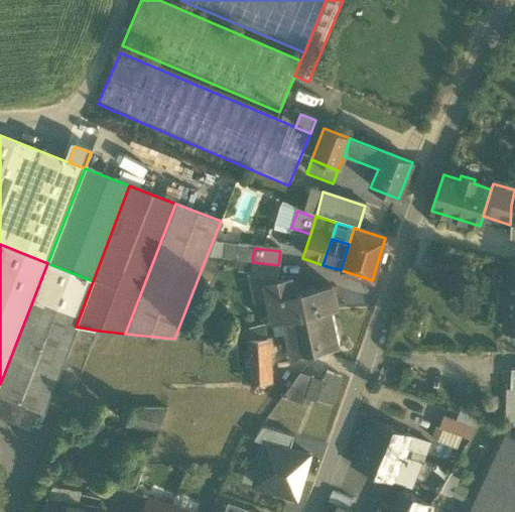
[(276,283),(278,265),(252,262),(251,273),(261,274),(264,286),(276,283)]
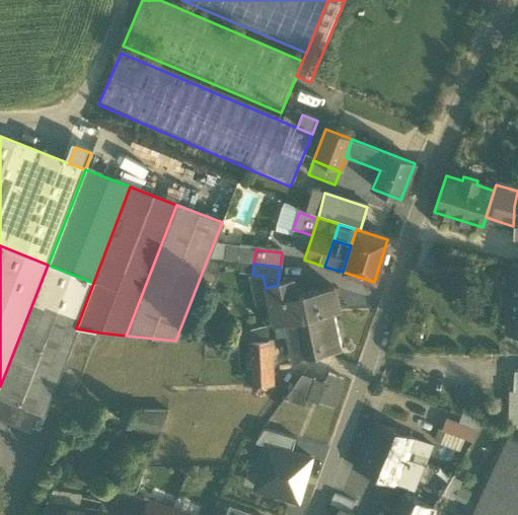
[(76,328),(93,283),(48,265),(0,386),(0,399),(3,400),(37,413),(43,416),(76,328)]
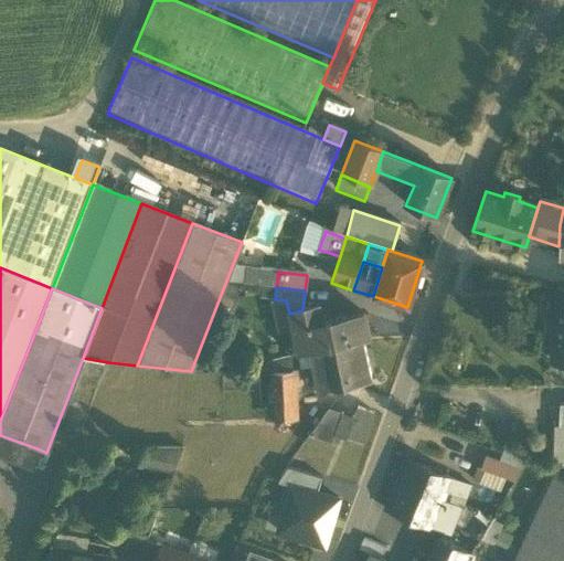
[(299,355),(308,352),(334,346),(330,323),(320,325),(316,307),(305,309),(302,310),(289,314),(299,355)]
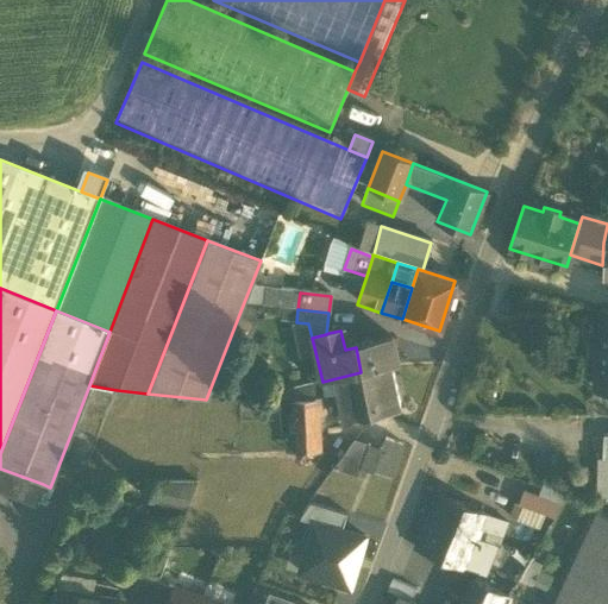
[(356,347),(361,372),(389,365),(396,364),(389,341),(356,347)]
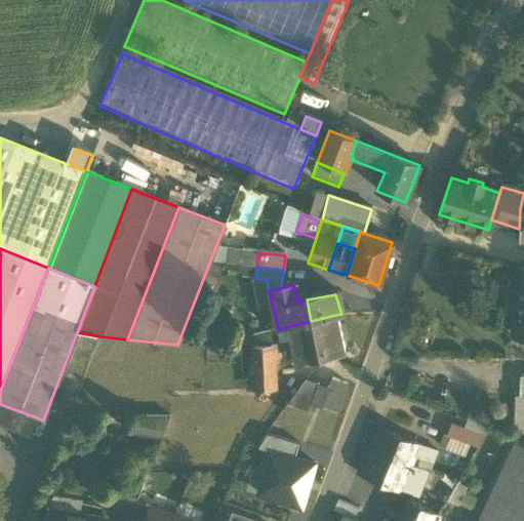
[(345,354),(335,315),(311,321),(320,360),(345,354)]
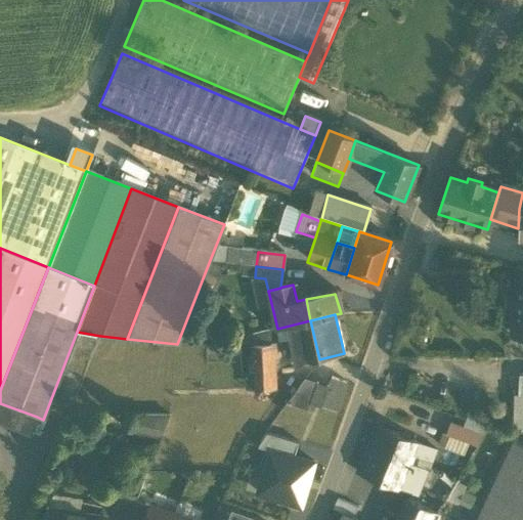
[(319,359),(310,320),(286,327),(295,364),(319,359)]
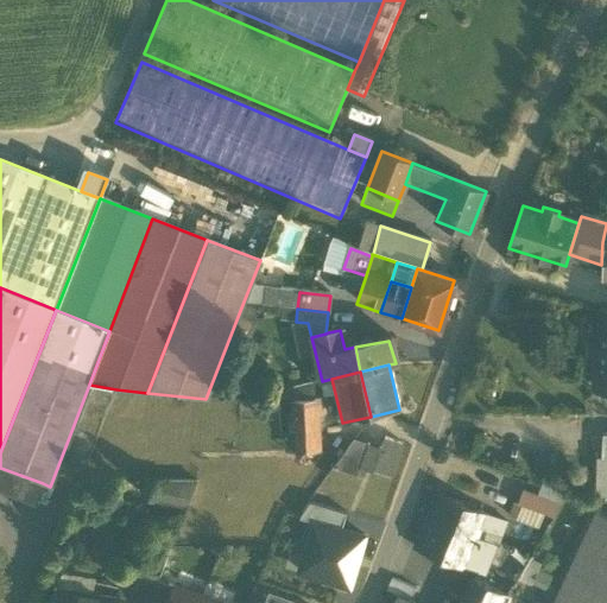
[(291,388),(295,456),(318,454),(316,418),(328,418),(323,397),(315,398),(315,382),(291,388)]
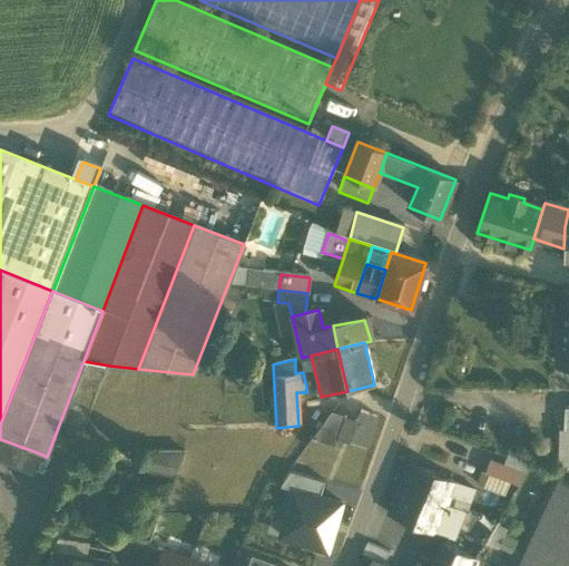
[(352,441),(364,446),(380,403),(364,406),(352,441)]
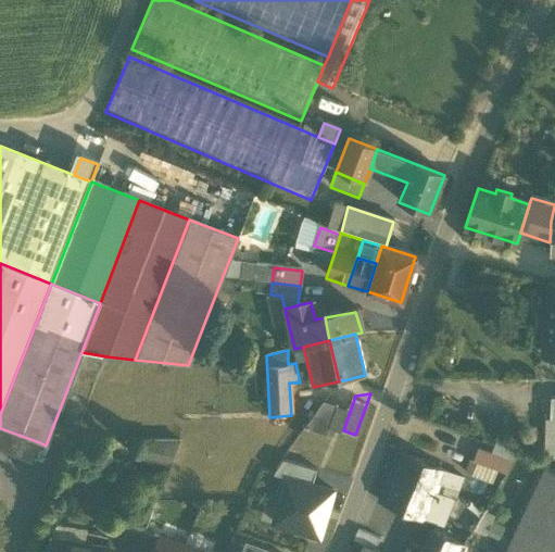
[(554,455),(554,419),(546,421),(545,455),(554,455)]
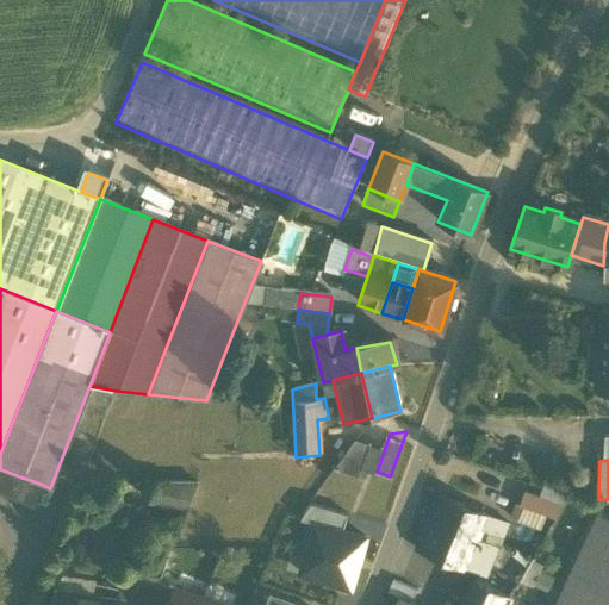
[(0,492),(35,506),(43,485),(4,471),(0,479),(0,492)]
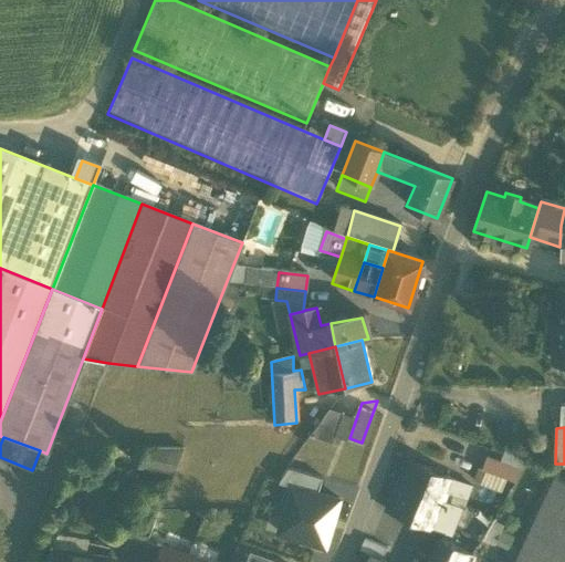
[(152,446),(147,467),(176,472),(180,450),(152,446)]
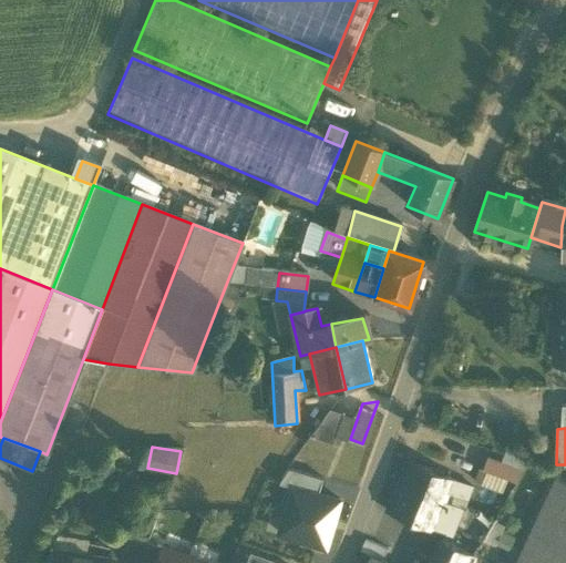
[(506,482),(515,485),(522,472),(486,459),(482,473),(506,482)]
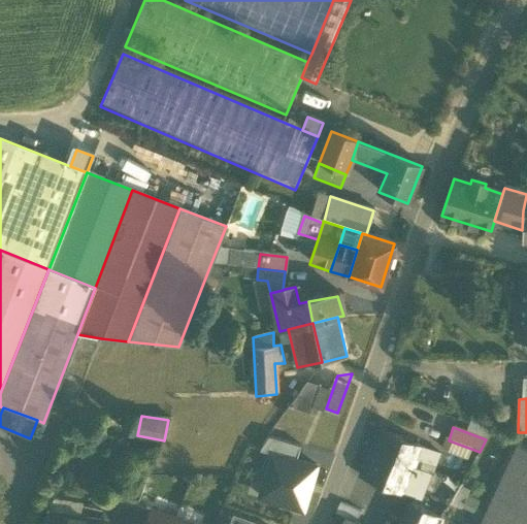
[(414,500),(420,502),(430,477),(416,470),(419,463),(433,468),(438,456),(379,432),(360,479),(415,500),(414,500)]
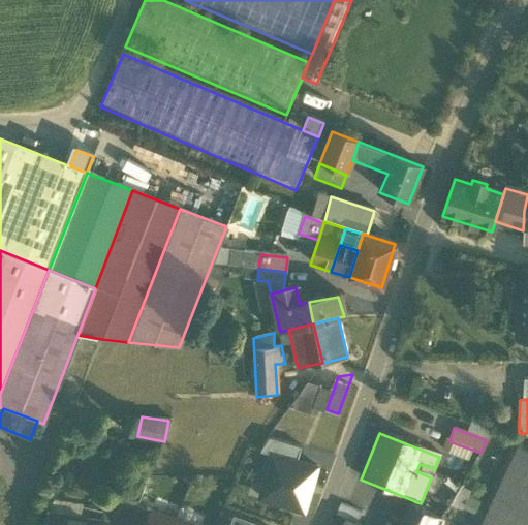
[(268,439),(259,453),(272,457),(296,464),(301,449),(268,439)]
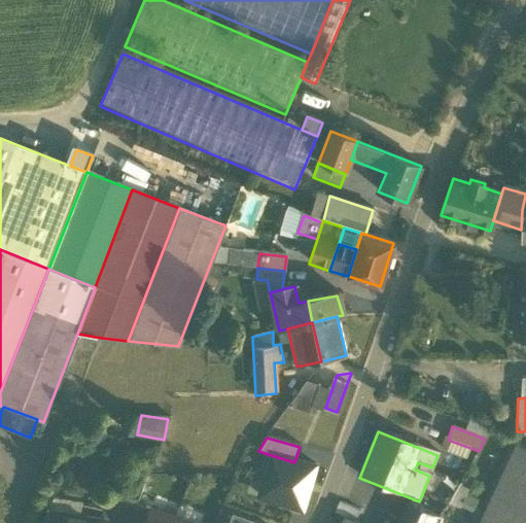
[(440,450),(465,461),(470,448),(448,440),(444,438),(440,450)]
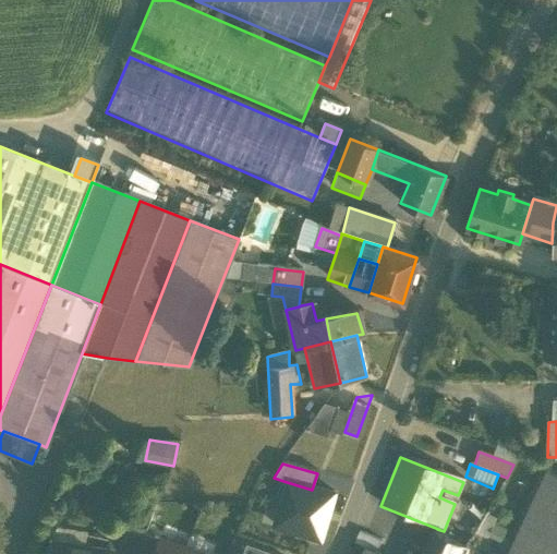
[(556,553),(556,480),(544,474),(508,553),(556,553)]
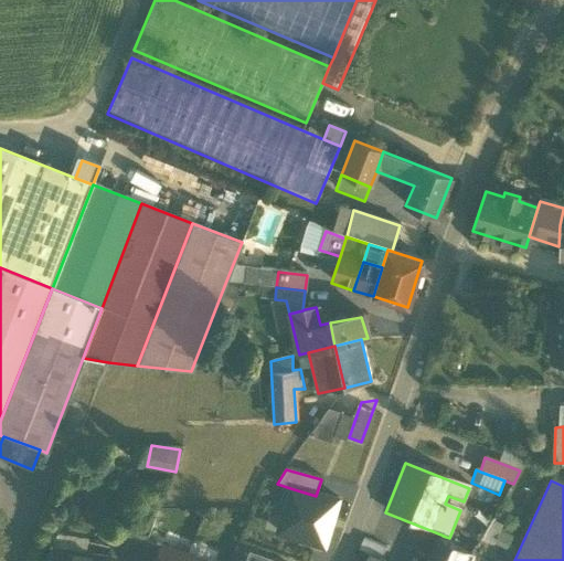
[(316,496),(290,488),(277,535),(320,547),(327,522),(331,524),(338,501),(316,496)]
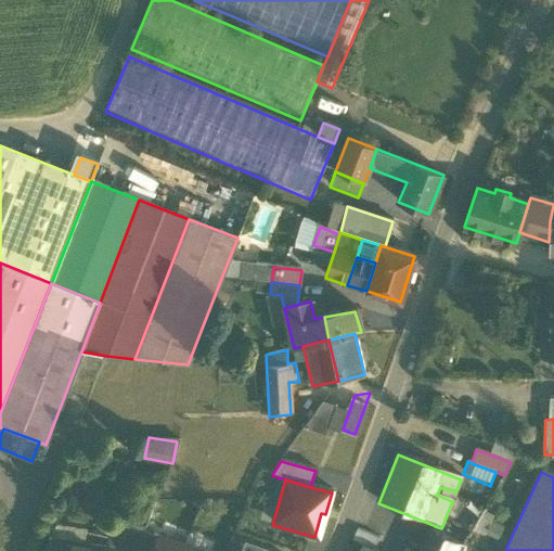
[(115,548),(121,550),(136,550),(142,533),(119,526),(115,548)]
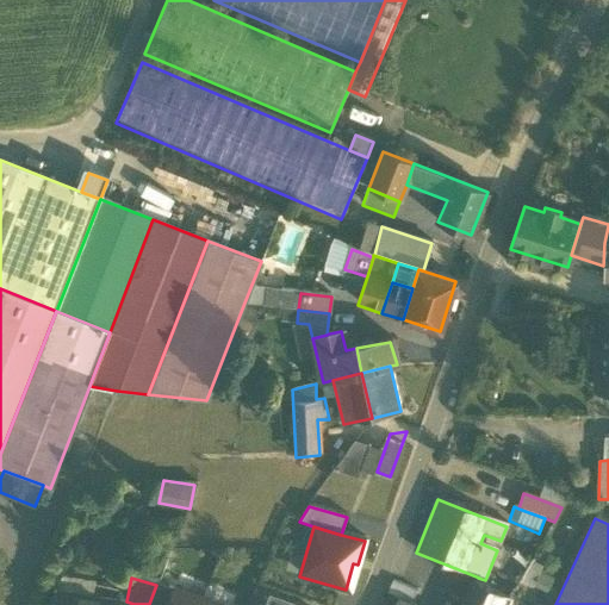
[(386,596),(405,604),(411,604),(416,594),(392,584),(386,596)]
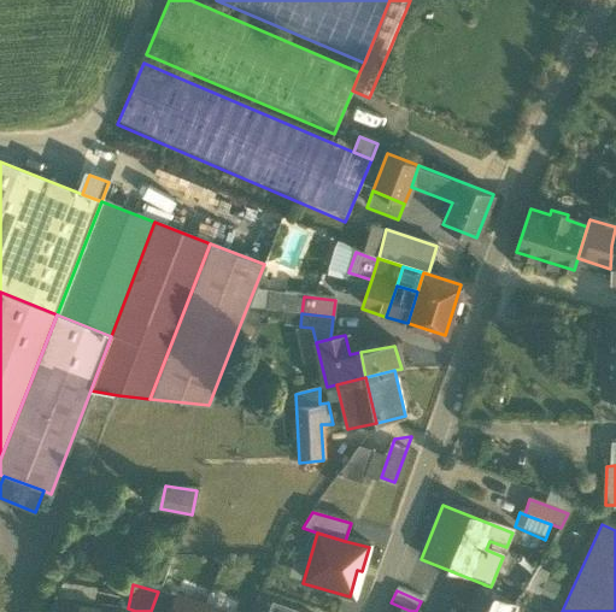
[(514,611),(515,608),(481,590),(471,611),(514,611)]
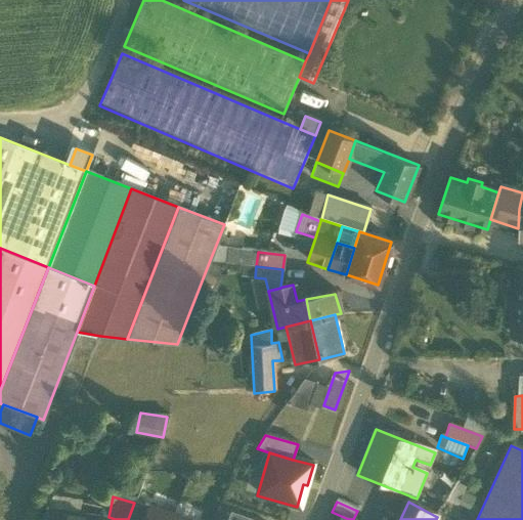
[(144,519),(148,509),(134,503),(128,519),(144,519)]
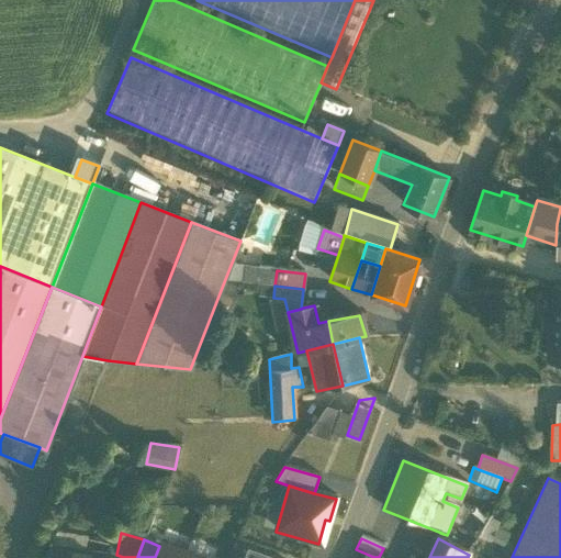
[(184,557),(186,556),(159,546),(155,557),(184,557)]
